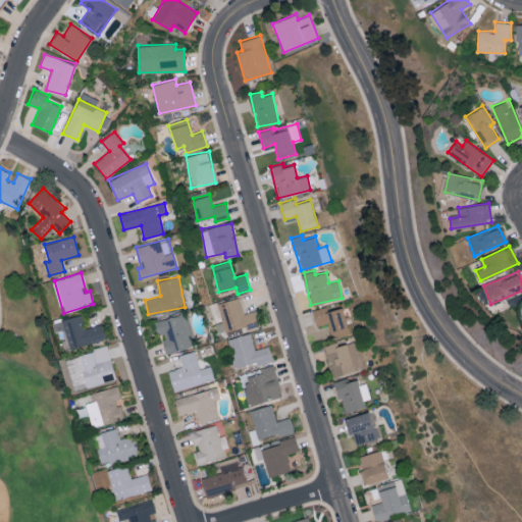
[(217,303),(224,331),(257,322),(254,311),(244,313),(240,297),(217,303)]
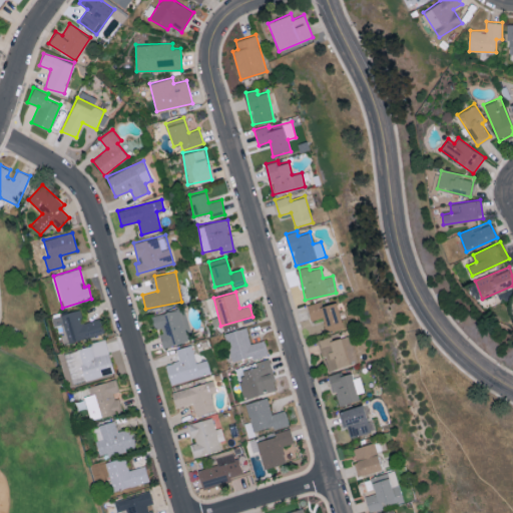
[(307,305),(312,320),(322,317),(327,333),(344,328),(337,302),(323,306),(321,301),(307,305)]
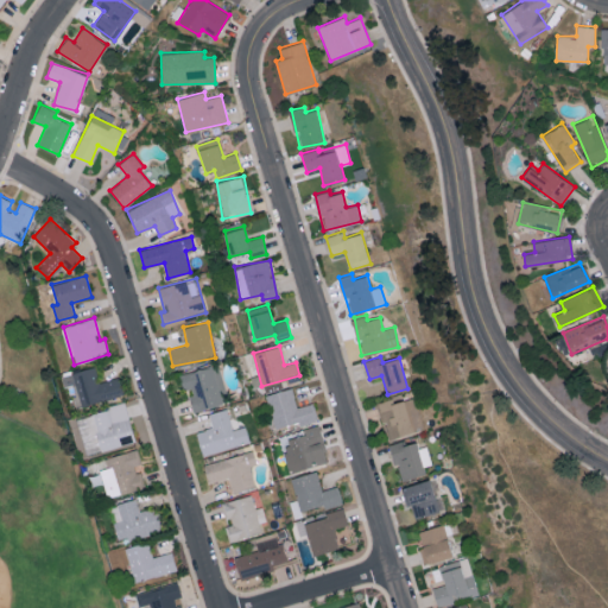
[(194,410),(227,404),(220,366),(179,373),(183,390),(189,388),(194,410)]
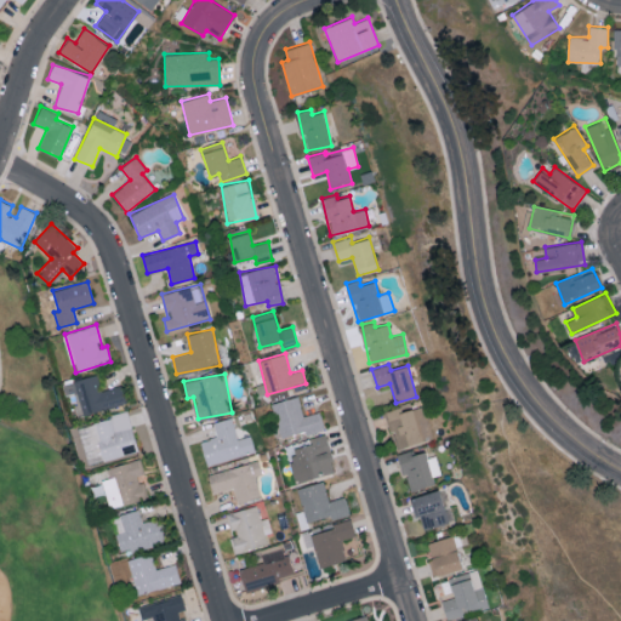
[(63,383),(66,394),(74,392),(80,415),(126,403),(121,385),(101,391),(96,375),(63,383)]
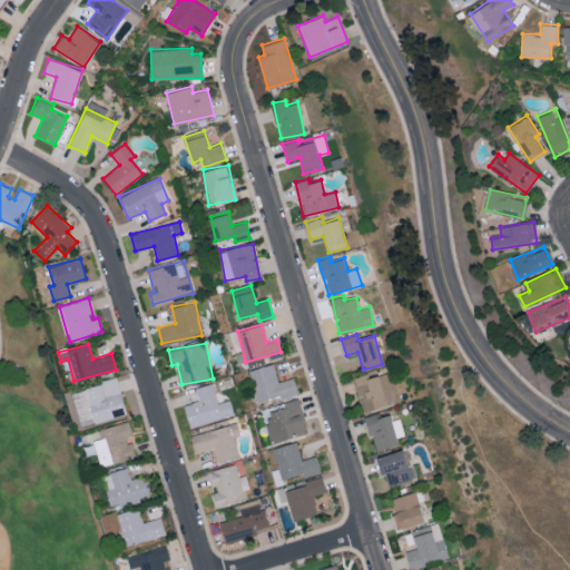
[(248,370),(256,401),(282,395),(283,397),(297,394),(294,377),(277,381),(273,363),(248,370)]
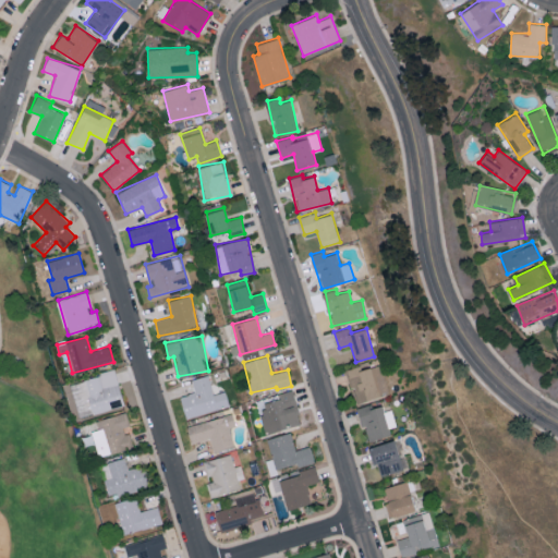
[(354,401),(388,396),(383,365),(358,368),(358,367),(350,368),(354,401)]
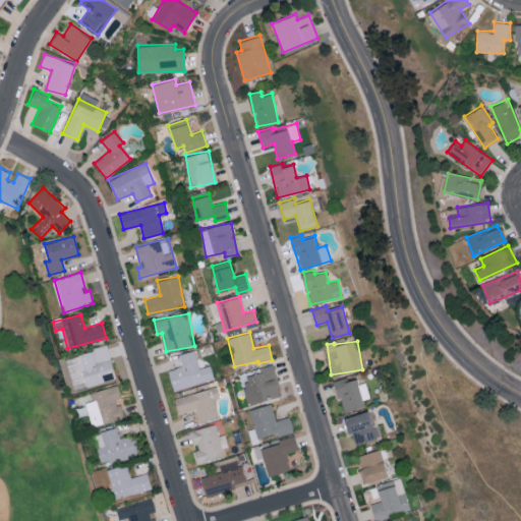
[(116,378),(107,346),(67,356),(75,389),(116,378)]
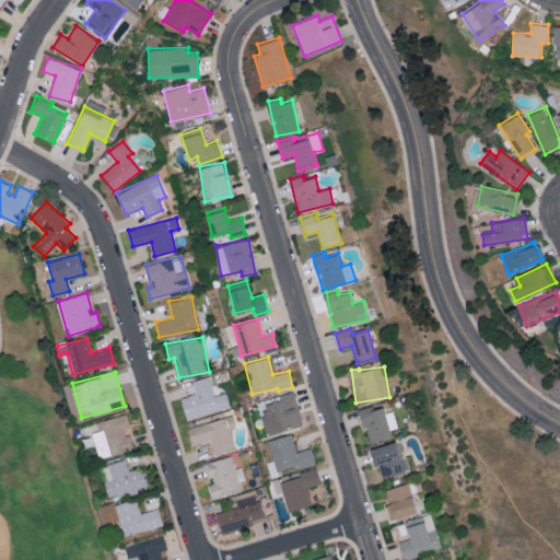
[(187,420),(231,407),(226,392),(214,395),(209,376),(191,381),(196,394),(181,398),(187,420)]
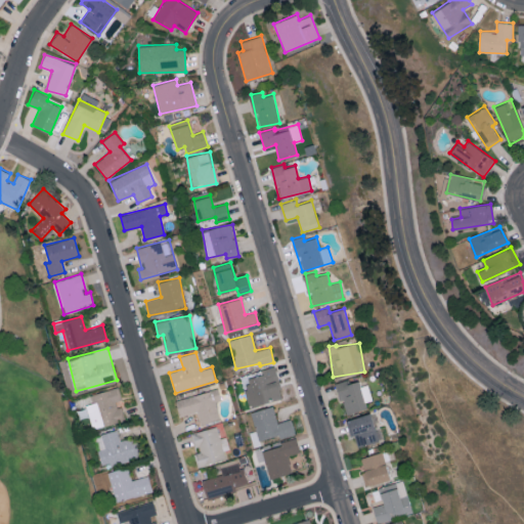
[(260,369),(261,375),(243,380),(250,406),(282,398),(274,365),(260,369)]
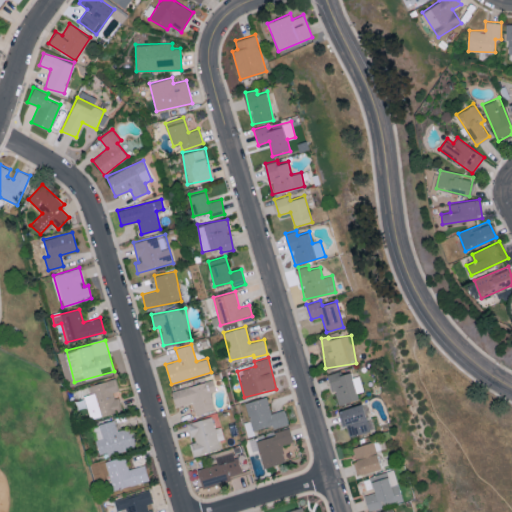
[(329,374),(338,405),(359,399),(357,393),(365,391),(360,375),(353,377),(351,371),(343,374),(342,370),(329,374)]
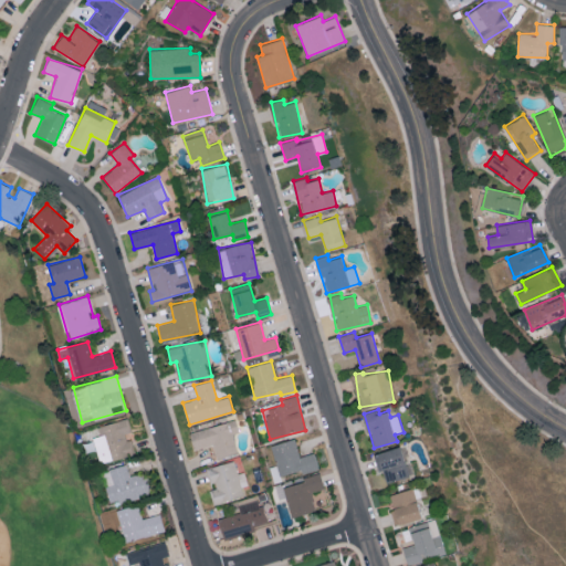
[(98,426),(101,437),(84,441),(86,452),(96,449),(101,463),(134,454),(128,432),(132,432),(127,418),(98,426)]
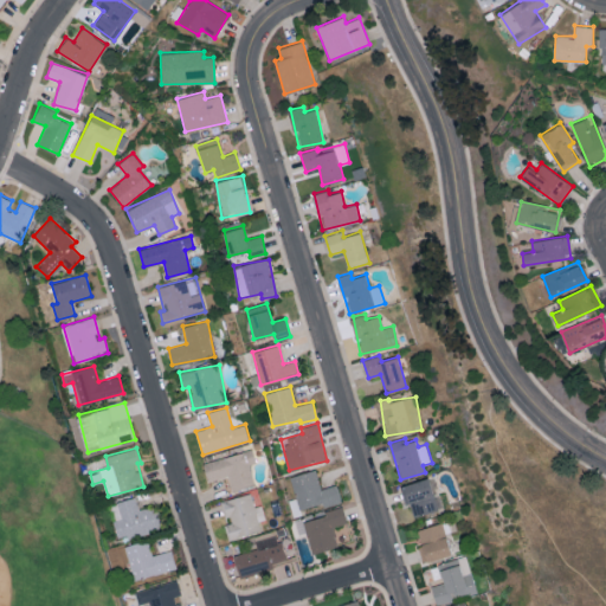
[(202,463),(207,482),(227,476),(231,492),(255,485),(249,464),(256,463),(252,450),(202,463)]
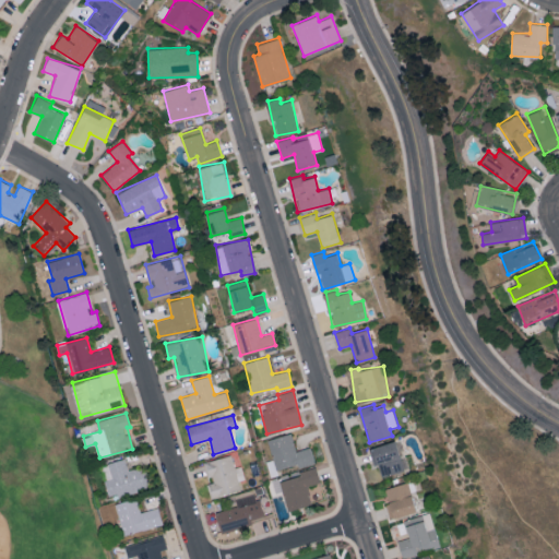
[(276,472),(314,461),(310,447),(296,451),(290,432),(266,440),(276,472)]
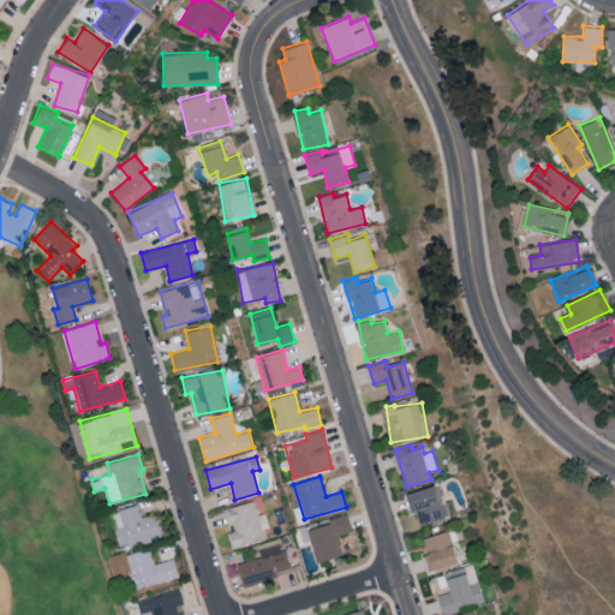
[(418,524),(446,515),(435,483),(407,493),(418,524)]
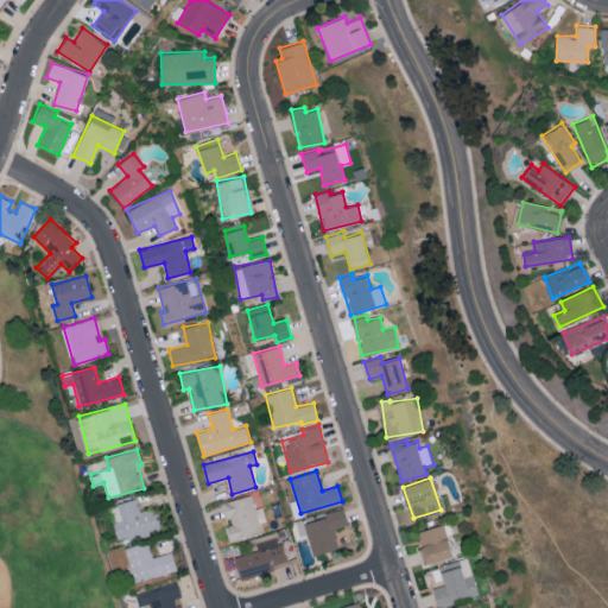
[(263,533),(260,523),(266,521),(263,506),(255,508),(252,494),(223,501),(228,525),(225,526),(228,540),(263,533)]
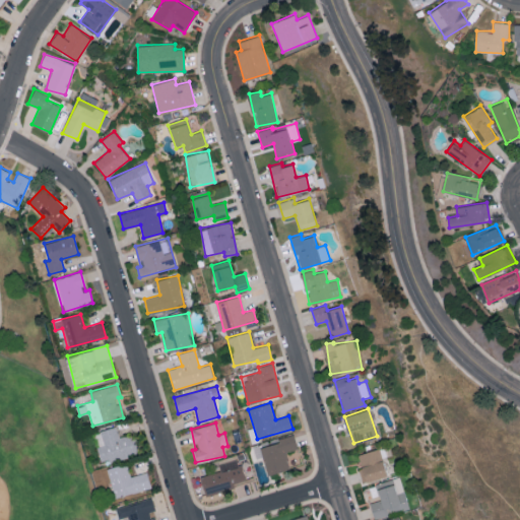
[(98,447),(102,463),(137,453),(132,434),(119,438),(116,426),(102,431),(106,445),(98,447)]
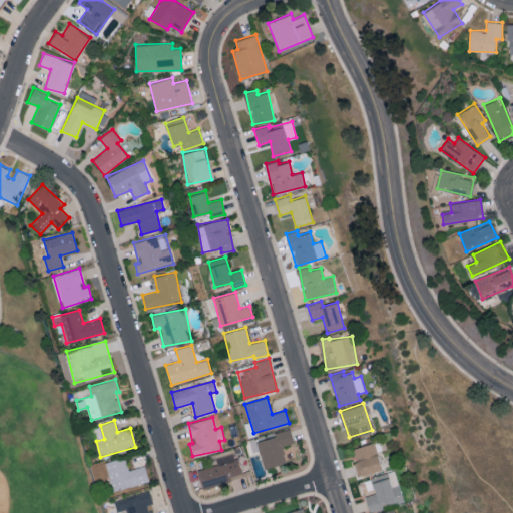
[(257,439),(263,468),(286,463),(282,445),(294,443),(291,431),(257,439)]
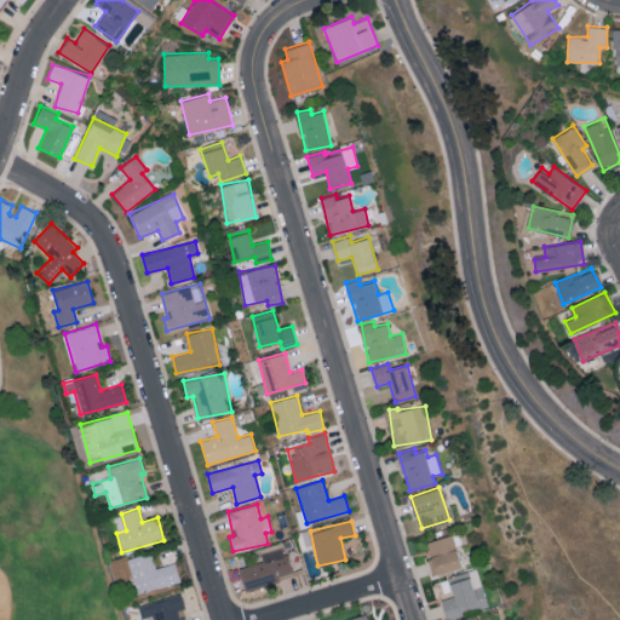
[(435,574),(461,567),(453,534),(425,541),(435,574)]
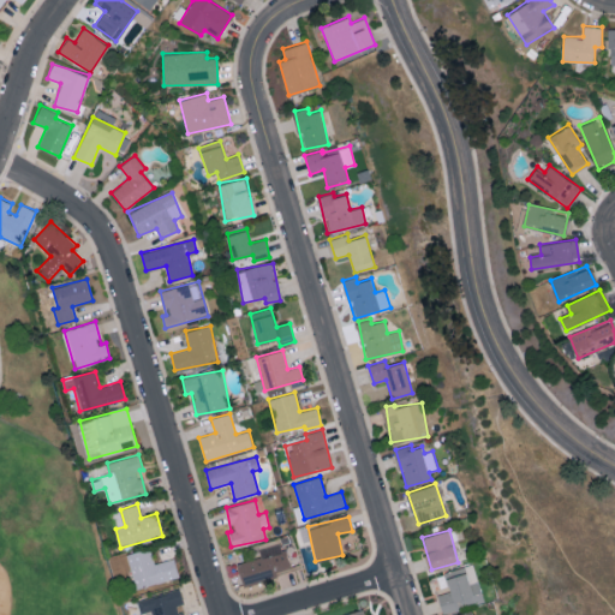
[(291,567),(282,542),(258,549),(261,556),(237,563),(244,586),(279,575),(278,571),(291,567)]
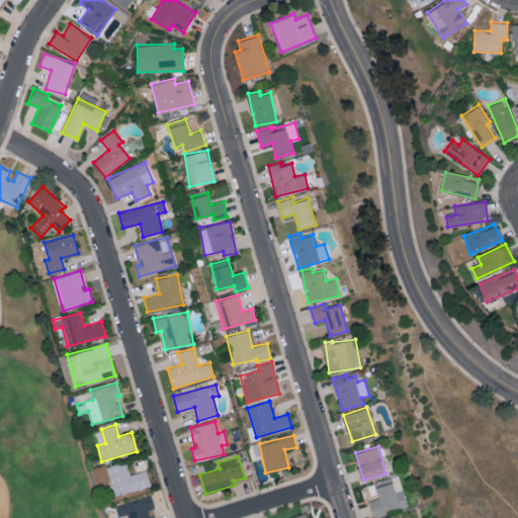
[(151,486),(147,469),(131,475),(126,461),(106,466),(114,496),(151,486)]
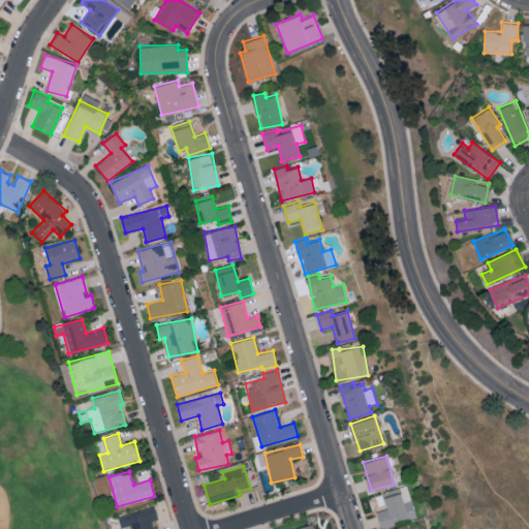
[(416,518),(408,485),(375,494),(379,507),(375,508),(380,527),(416,518)]
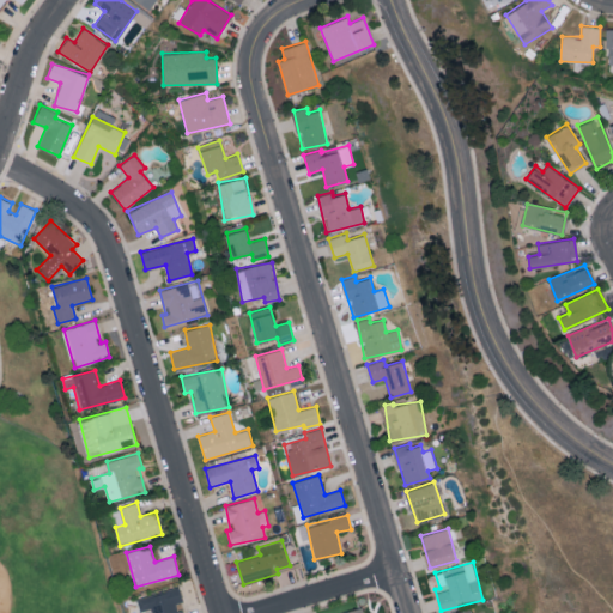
[(137,598),(140,612),(151,611),(151,612),(182,612),(180,602),(183,602),(180,587),(137,598)]
